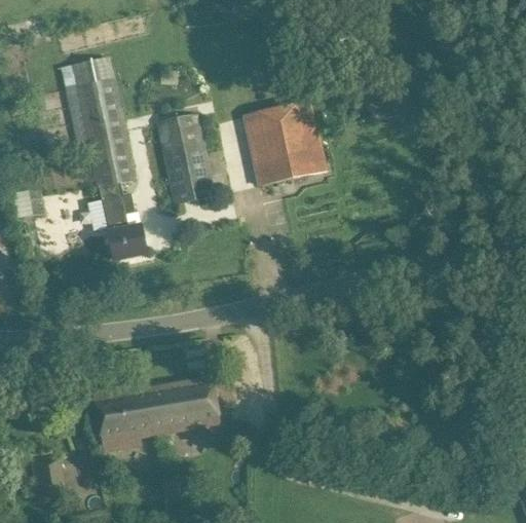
[(111,55),(75,63),(79,84),(80,87),(94,152),(102,192),(103,198),(87,201),(94,230),(108,227),(111,238),(115,258),(147,252),(143,231),(142,226),(140,215),(136,214),(132,192),(125,193),(123,181),(136,179),(115,76),(111,55)]
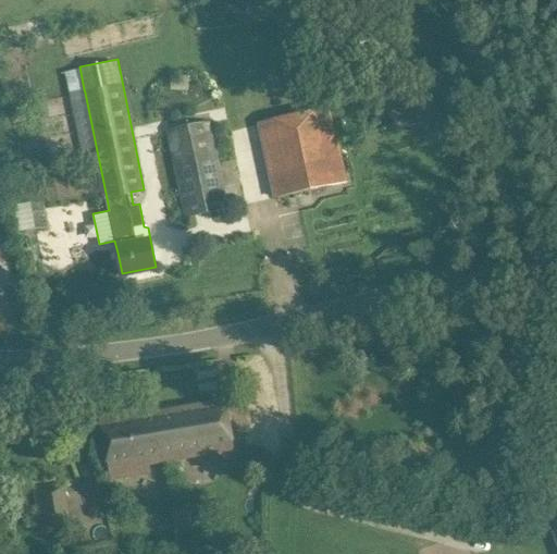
[(275,195),(345,180),(335,132),(343,131),(337,106),(260,122),(275,195)]
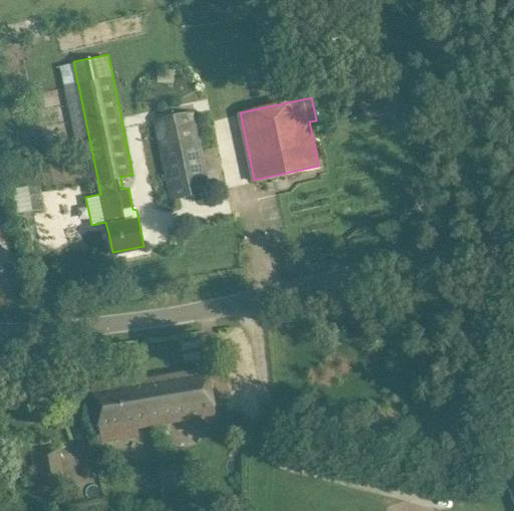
[(171,198),(210,190),(194,111),(155,120),(171,198)]
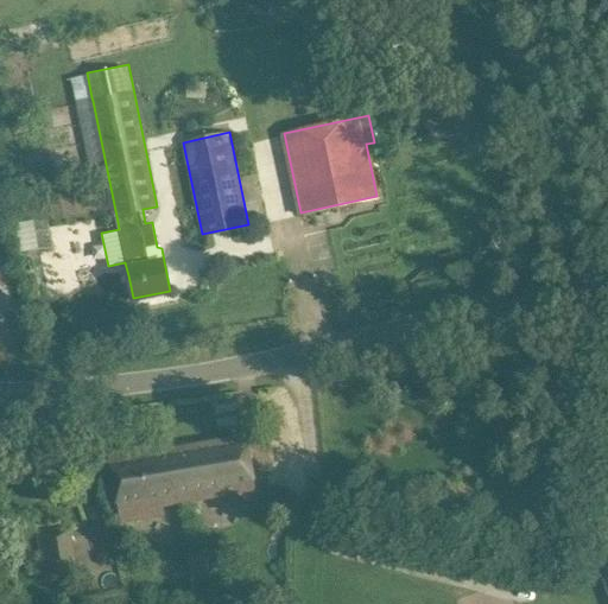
[(249,457),(246,433),(171,446),(170,438),(107,450),(120,520),(163,514),(162,501),(255,488),(249,457)]
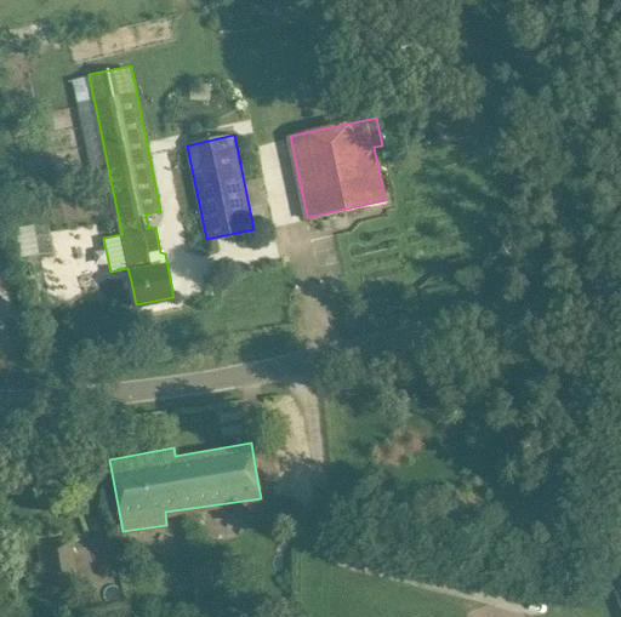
[(45,584),(79,578),(70,536),(38,542),(45,584)]
